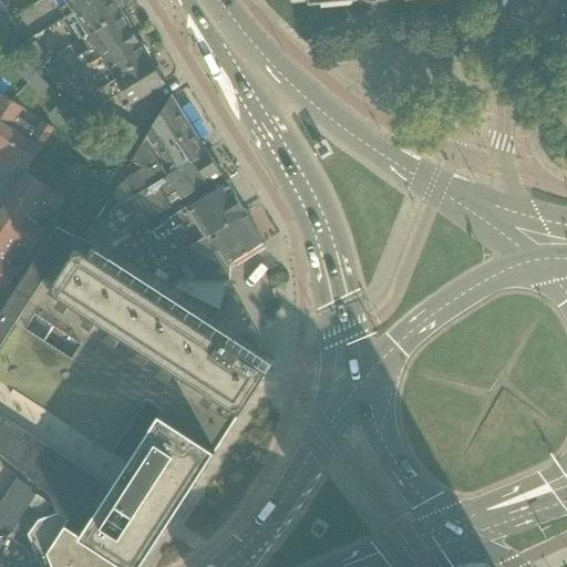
[(64,0),(68,4),(60,10),(64,18),(92,0),(64,0)]
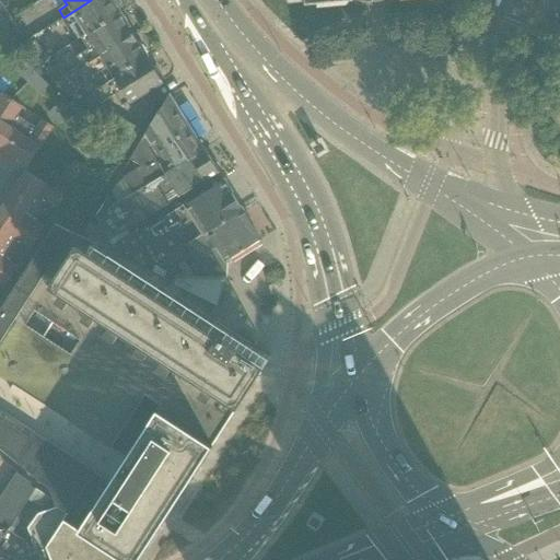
[(91,0),(63,18),(65,19),(68,23),(70,26),(78,22),(85,35),(119,13),(118,12),(119,8),(115,1),(111,0),(91,0)]
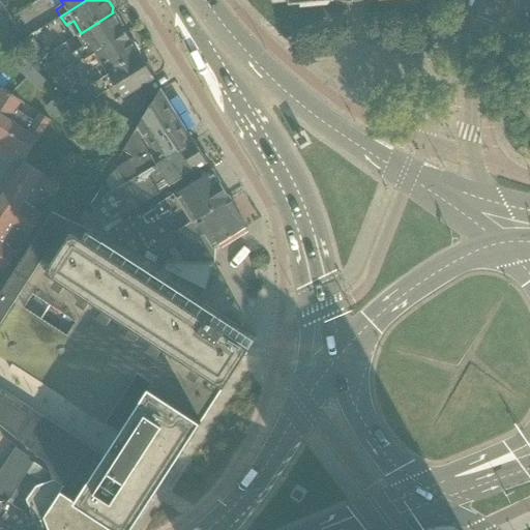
[(0,23),(10,17),(0,2),(0,1),(0,23)]
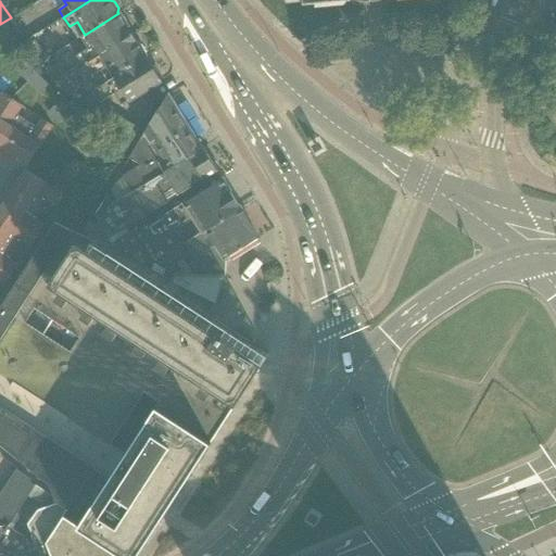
[(83,67),(87,65),(133,36),(127,26),(127,22),(124,15),(118,14),(118,13),(85,35),(79,39),(86,50),(76,57),(83,67)]
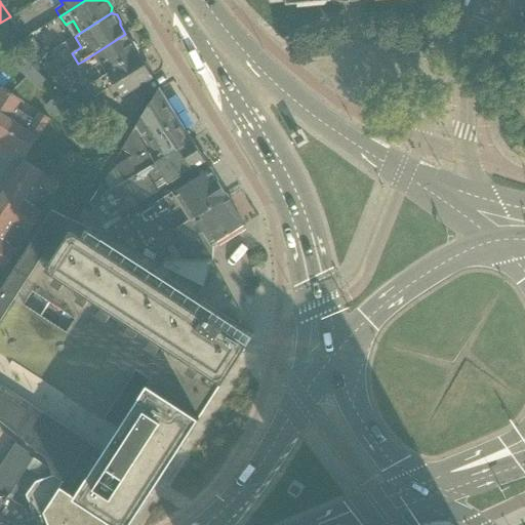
[(10,16),(0,23),(0,27),(9,41),(21,34),(10,16)]
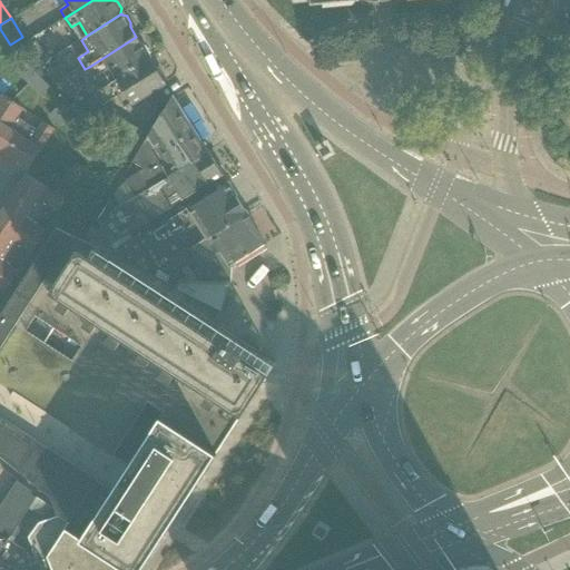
[(104,72),(110,85),(150,59),(148,57),(149,52),(145,46),(140,45),(136,37),(89,67),(96,78),(104,72)]
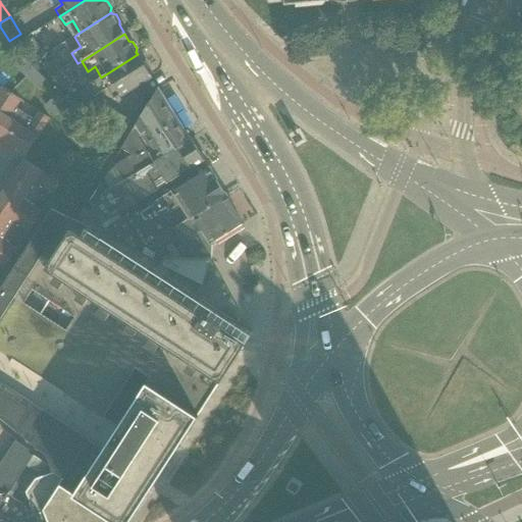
[(33,39),(20,46),(35,61),(43,56),(33,39)]
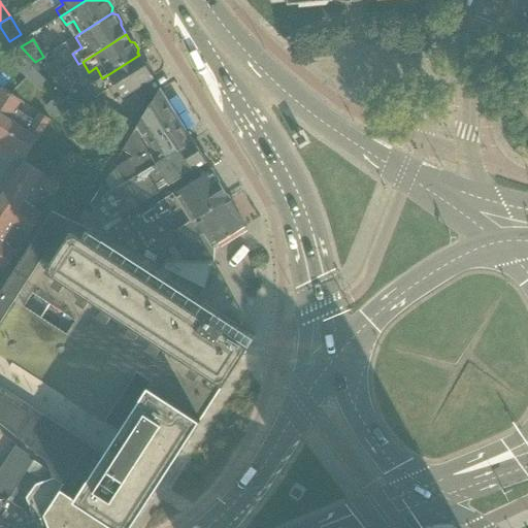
[(139,55),(102,78),(88,88),(95,98),(108,90),(116,101),(135,88),(153,76),(152,75),(153,71),(149,64),(144,63),(139,55)]
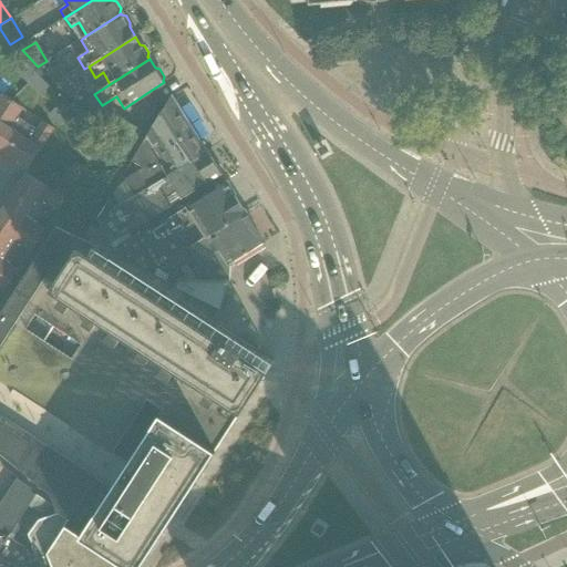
[(27,64),(17,73),(28,84),(29,84),(38,76),(27,64)]
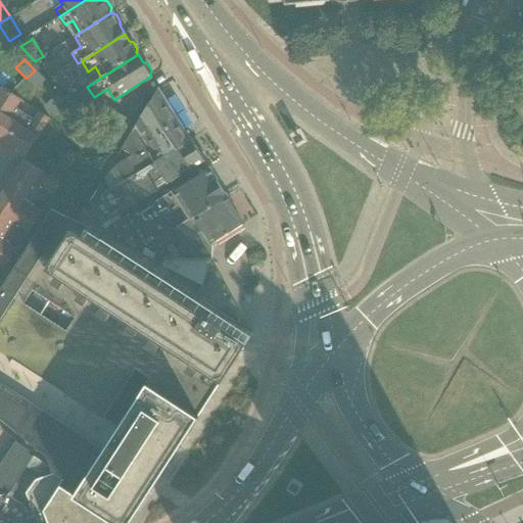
[(55,60),(43,68),(53,79),(62,73),(55,60)]
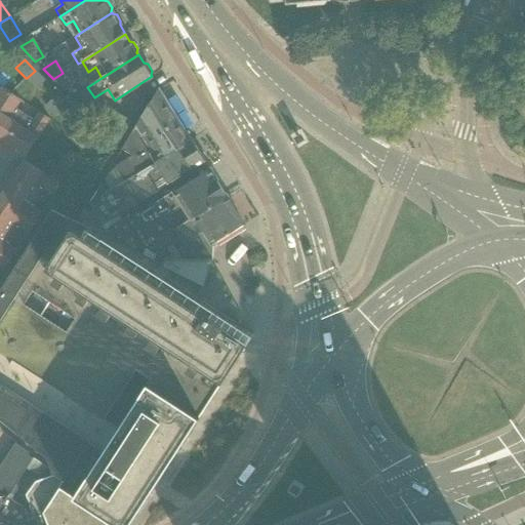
[(27,78),(26,78),(28,80),(37,90),(46,82),(35,71),(27,78)]
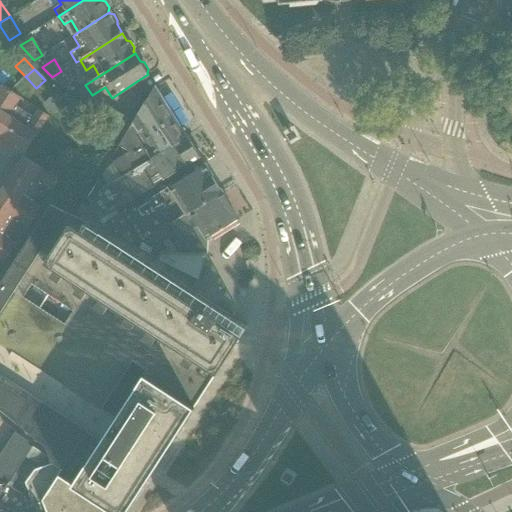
[(61,71),(52,77),(63,89),(70,84),(61,71)]
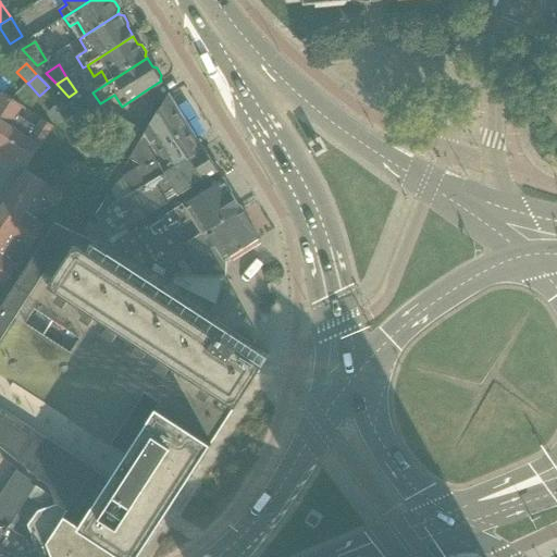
[(93,93),(76,102),(84,113),(100,103),(93,93)]
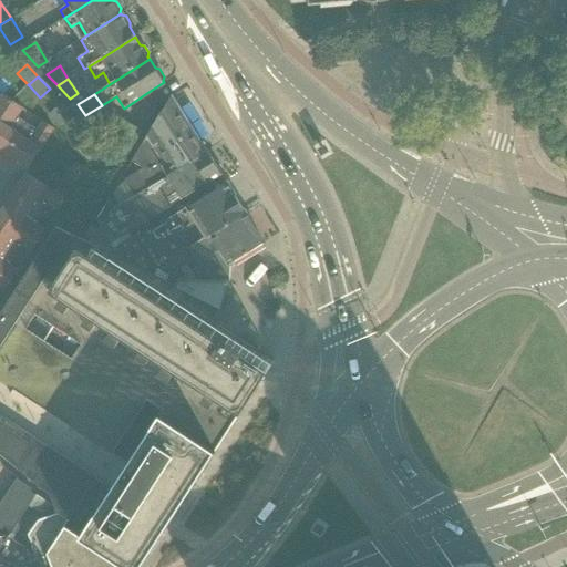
[(0,120),(12,103),(1,95),(0,96),(0,120)]
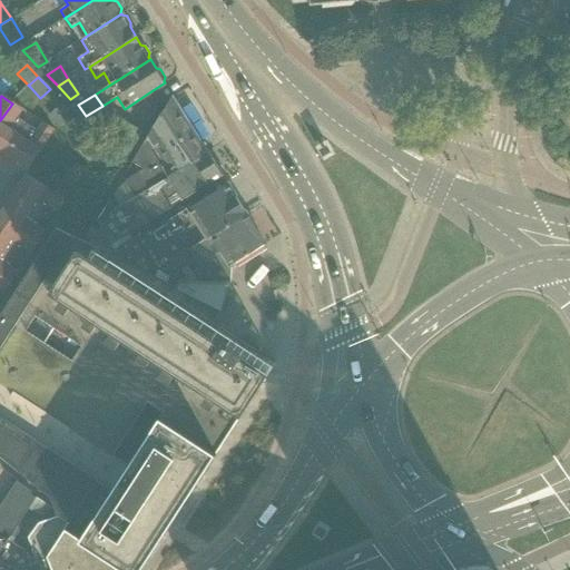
[(172,98),(133,161),(144,169),(139,172),(151,193),(161,187),(169,182),(167,178),(206,153),(172,98)]
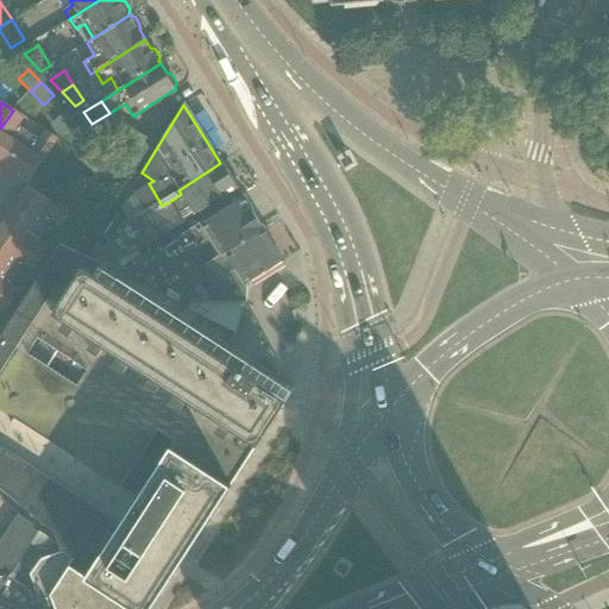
[(0,129),(0,161),(8,165),(29,133),(19,126),(24,118),(13,111),(0,129)]
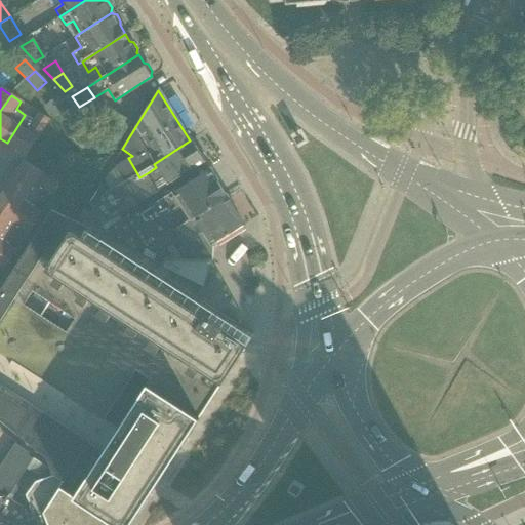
[(53,98),(45,107),(55,118),(65,110),(53,98)]
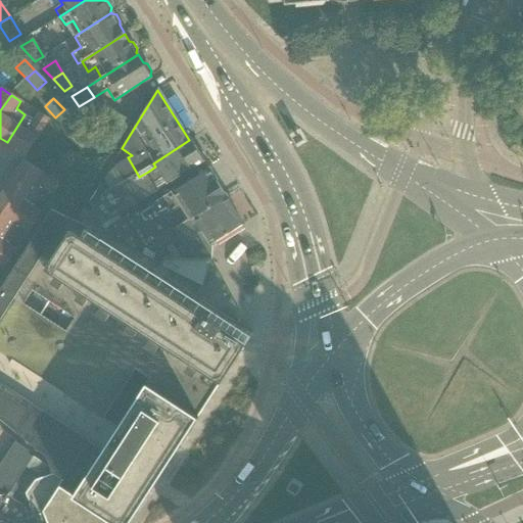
[(111,109),(94,122),(114,143),(120,140),(131,122),(111,109)]
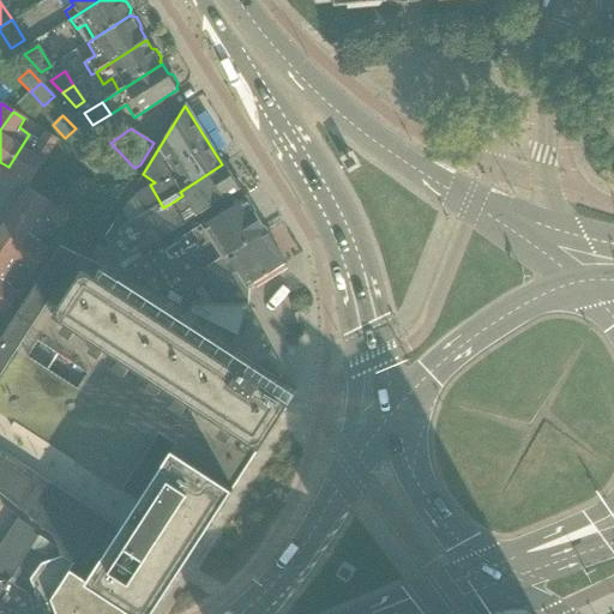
[(29,134),(8,167),(30,181),(58,139),(46,132),(40,142),(29,134)]
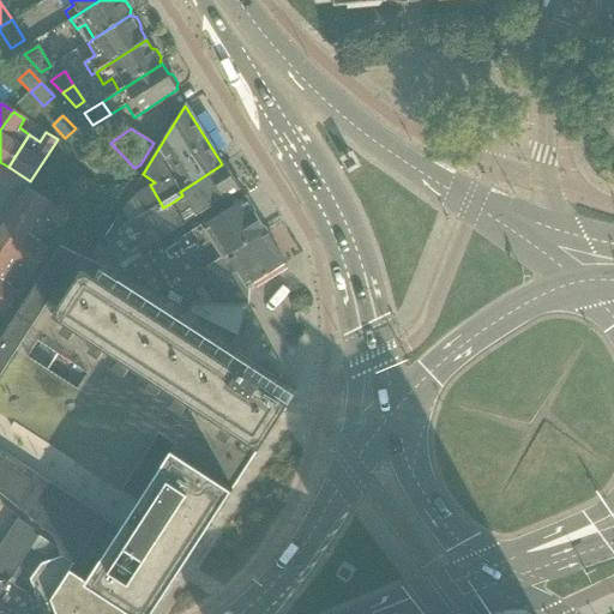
[(96,149),(80,163),(95,179),(110,163),(96,149)]
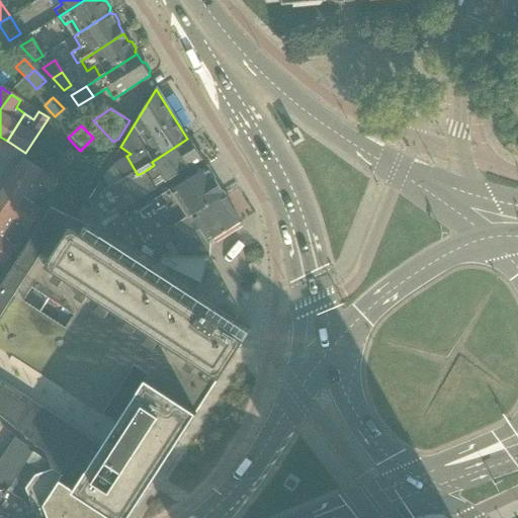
[(76,218),(111,241),(130,230),(123,220),(117,213),(142,198),(166,182),(201,159),(189,140),(188,140),(187,139),(152,162),(154,165),(147,170),(77,217),(76,218)]
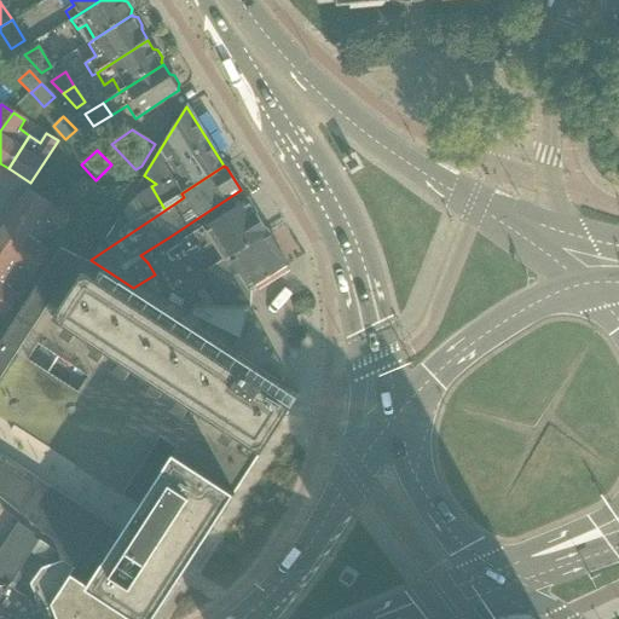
[(28,190),(13,213),(48,236),(55,225),(63,230),(71,218),(28,190)]
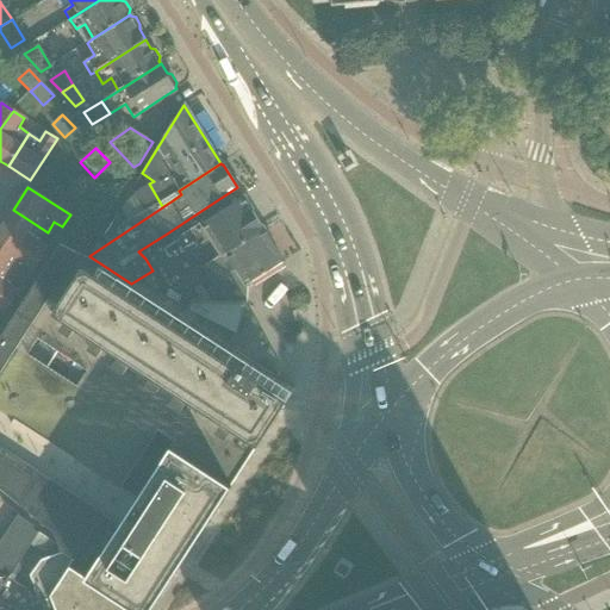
[(193,253),(203,268),(265,229),(243,197),(161,249),(169,261),(165,263),(167,269),(193,253)]
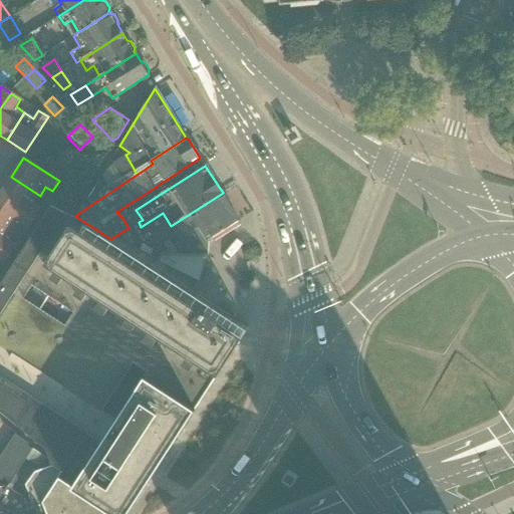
[(11,177),(0,192),(0,196),(34,219),(41,209),(34,204),(40,196),(11,177)]
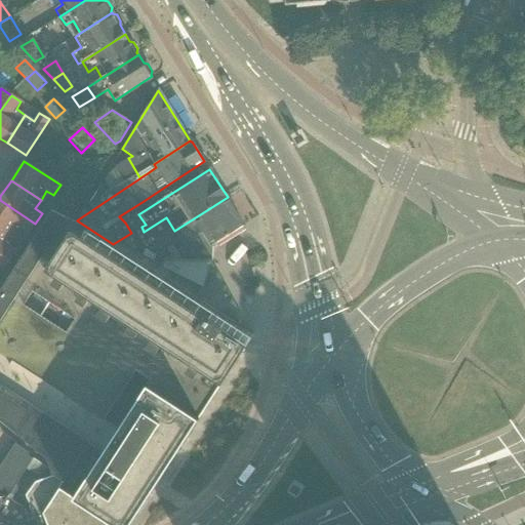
[(228,197),(174,231),(160,240),(155,232),(138,243),(144,251),(143,251),(142,255),(161,266),(165,259),(212,261),(212,245),(245,225),(228,197)]
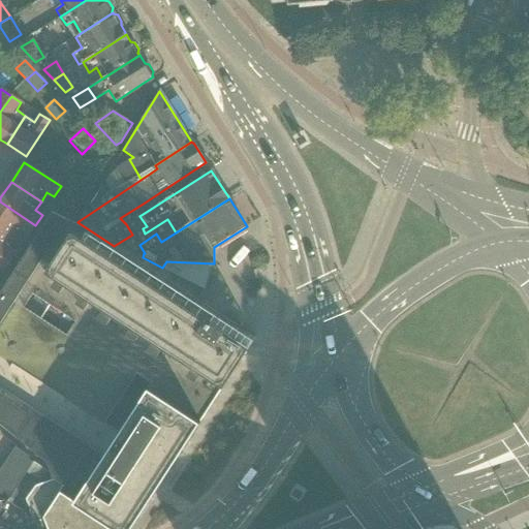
[(0,201),(0,228),(17,240),(22,230),(29,236),(35,225),(0,201)]
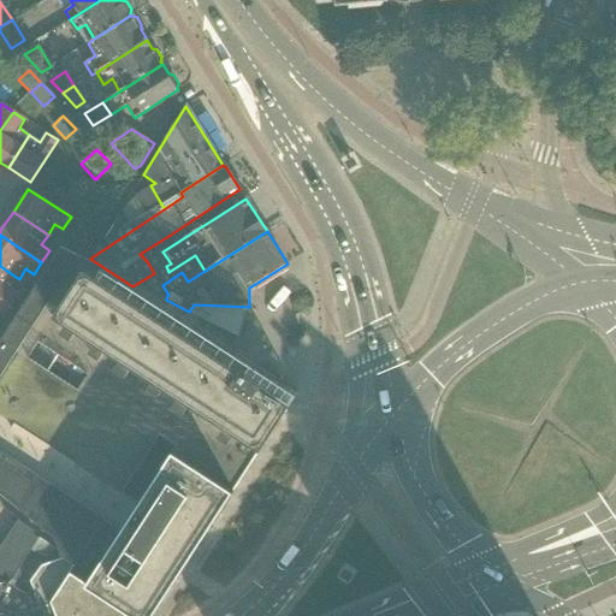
[(0,493),(55,538),(61,557),(41,566),(30,581),(31,584),(36,599),(40,609),(47,606),(52,604),(55,615),(152,615),(189,560),(195,550),(290,402),(84,268),(54,315),(43,309),(78,256),(61,247),(0,341),(0,493)]
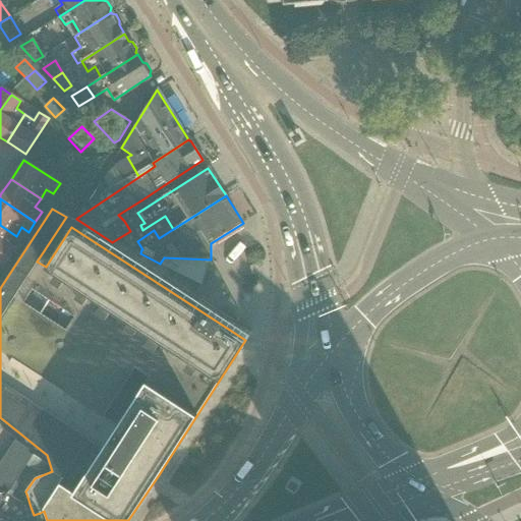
[(0,225),(0,251),(10,258),(17,249),(10,244),(16,236),(0,225)]
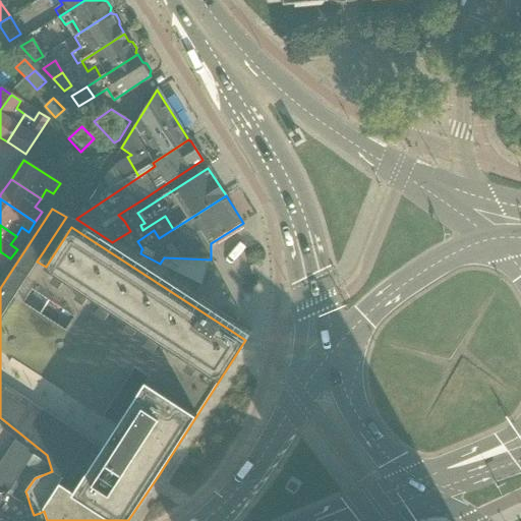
[(0,251),(0,266),(4,269),(10,258),(0,251)]
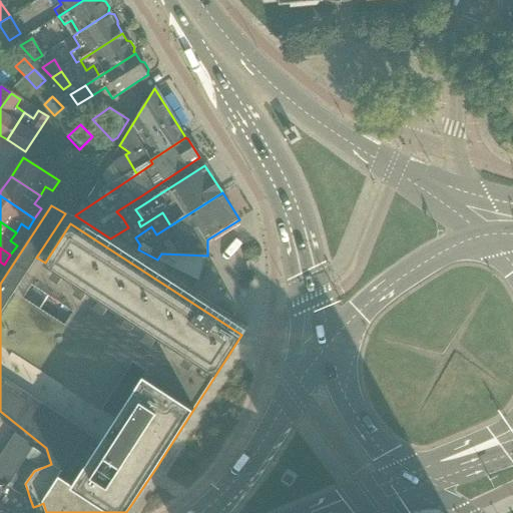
[(0,497),(5,489),(25,459),(31,450),(28,448),(30,444),(17,434),(5,453),(0,460),(0,497)]
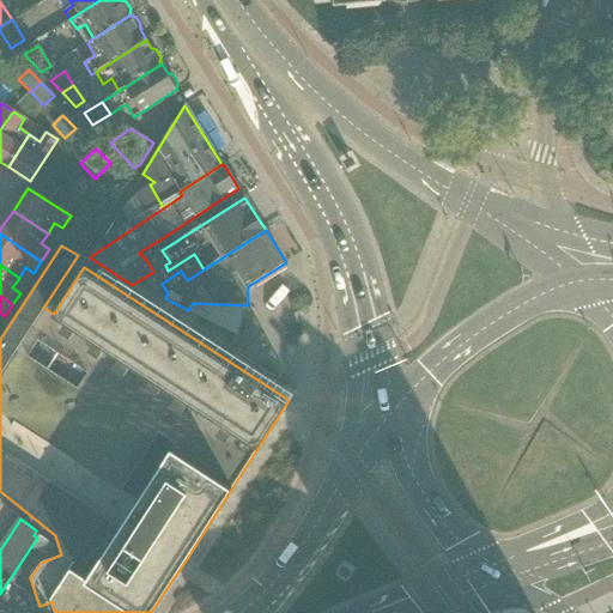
[(37,538),(30,548),(47,559),(54,546),(38,535),(37,538)]
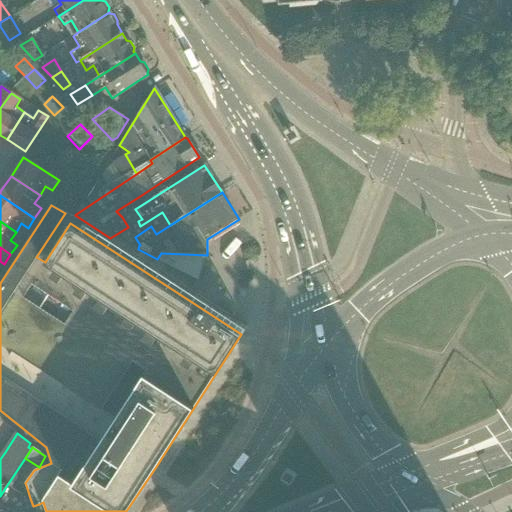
[(23,500),(5,488),(0,496),(0,511),(41,511),(39,504),(33,506),(30,498),(23,500)]
